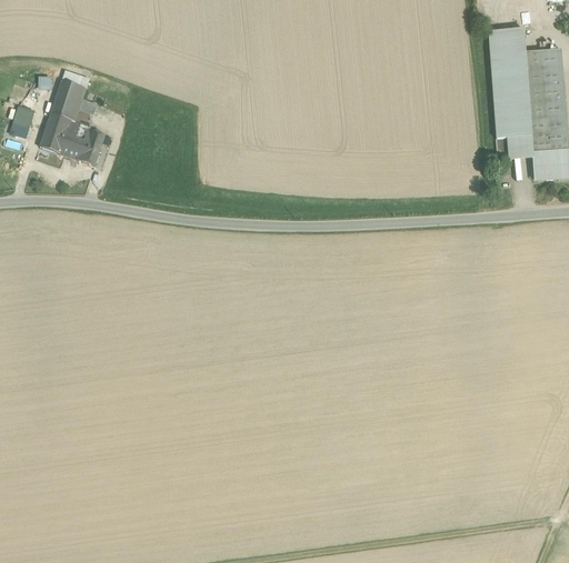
[(523,26),(488,29),(497,136),(508,134),(508,136),(531,133),(525,50),(526,49),(523,26)]
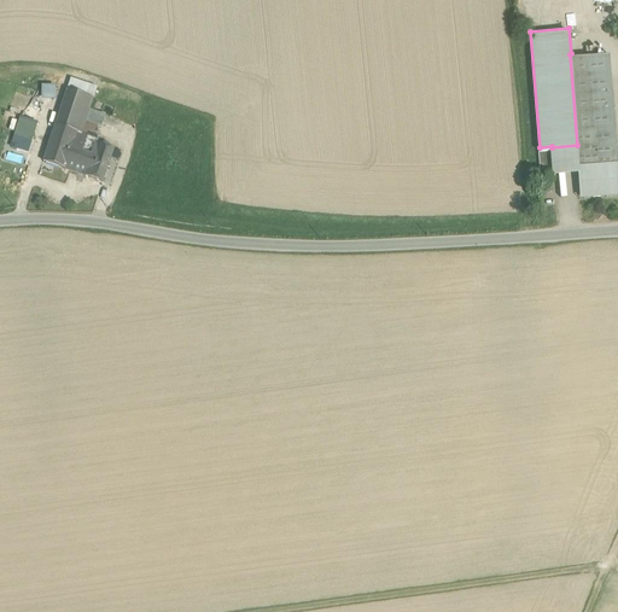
[(571,53),(570,54),(577,145),(578,164),(604,162),(617,161),(610,51),(571,53)]
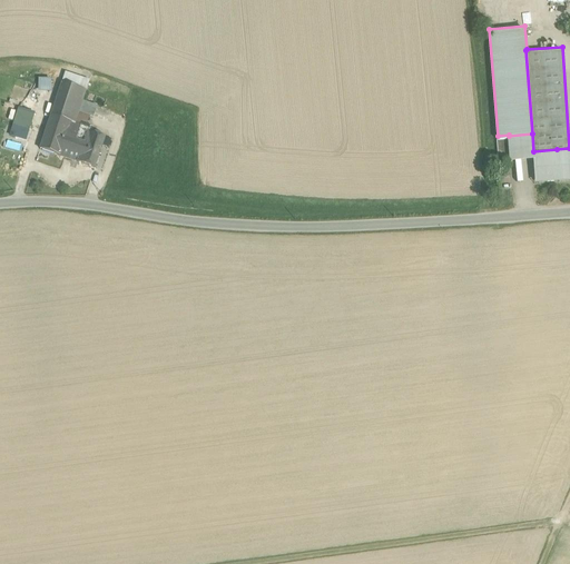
[(88,88),(64,80),(40,149),(96,167),(107,135),(90,129),(92,122),(78,118),(88,88)]
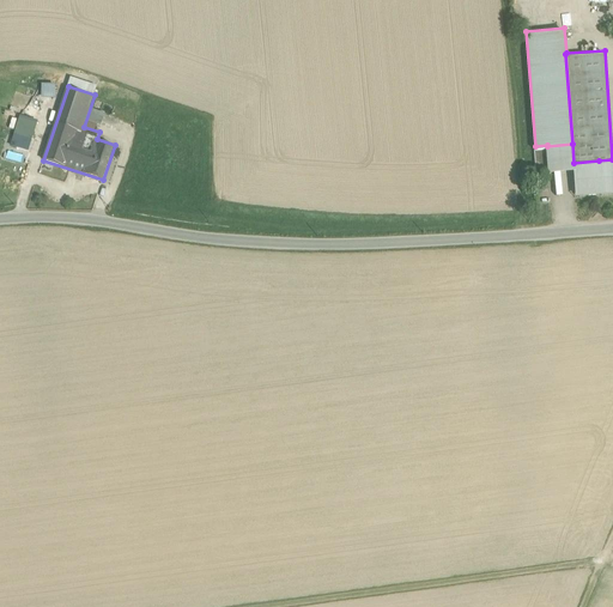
[(12,128),(19,131),(16,141),(28,145),(36,117),(18,111),(12,128)]
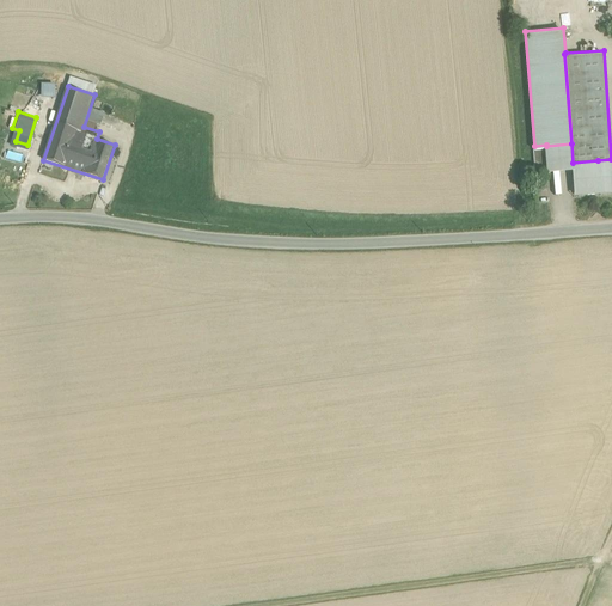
[(534,146),(533,146),(534,171),(548,170),(546,146),(546,145),(534,146)]
